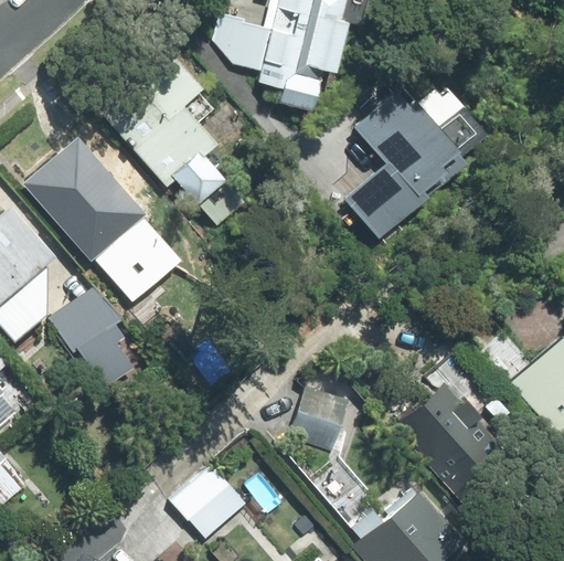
[(278,102),(311,109),(321,66),(337,71),(349,20),(341,18),(346,0),(278,0),(279,0),(277,0),(270,0),(265,25),(217,14),(206,61),(259,73),(257,84),(282,90),(278,102)]
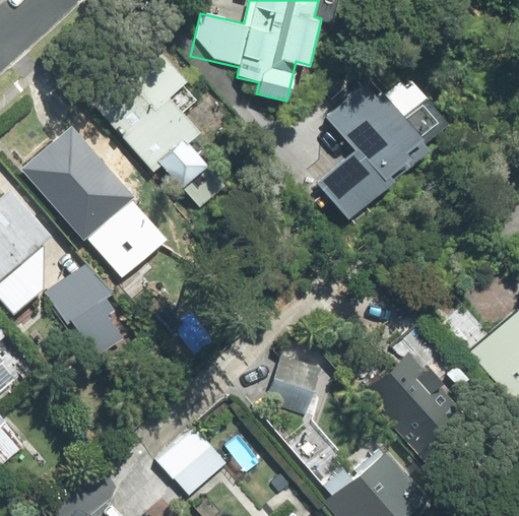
[(158,48),(93,107),(153,172),(160,165),(181,187),(208,163),(188,140),(200,129),(170,94),(187,79),(158,48)]
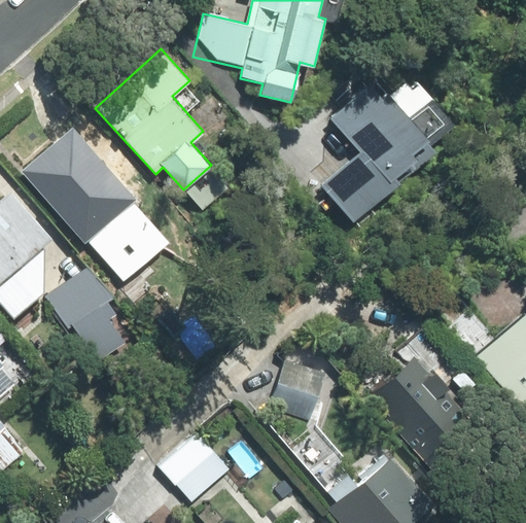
[(378,76),(329,118),(358,151),(319,185),(352,223),(416,168),(411,162),(417,157),(412,150),(429,135),(378,76)]
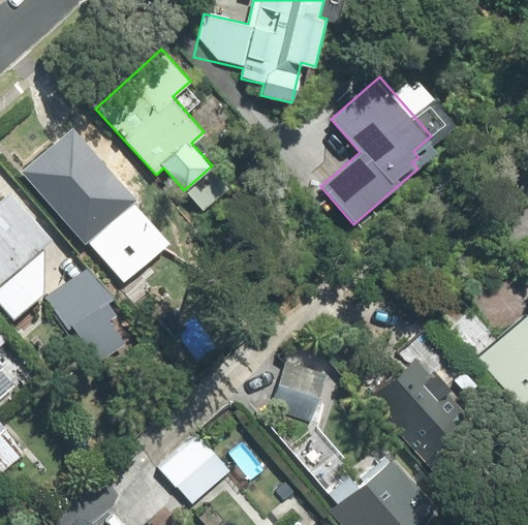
[(135,201),(72,128),(22,172),(85,244),(135,201)]
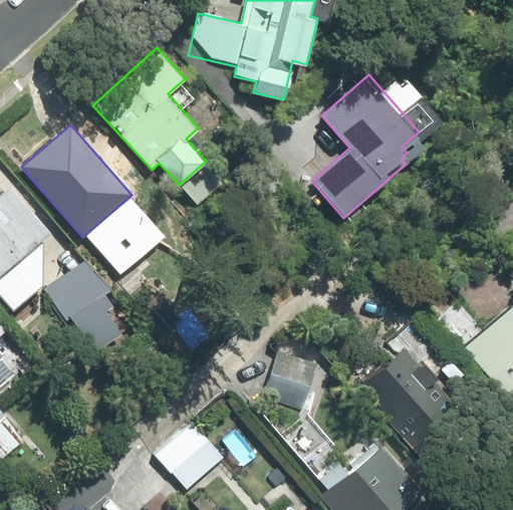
[(50,232),(10,186),(0,195),(0,297),(12,311),(43,284),(44,242),(42,239),(50,232)]
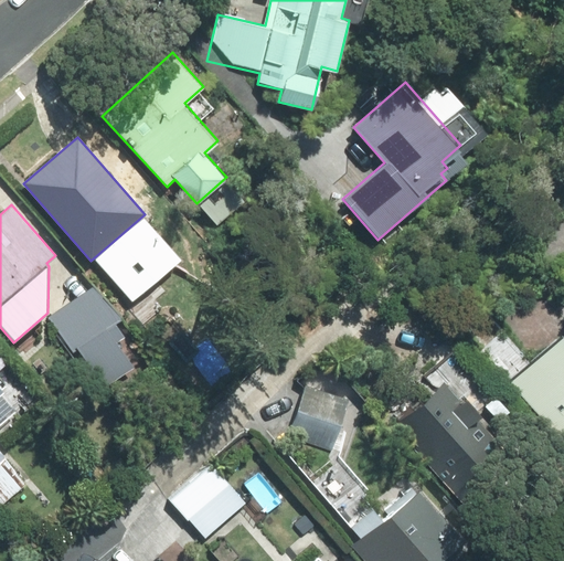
[(116,324),(124,319),(94,287),(60,311),(60,325),(55,328),(102,393),(136,369),(118,343),(126,338),(116,324)]
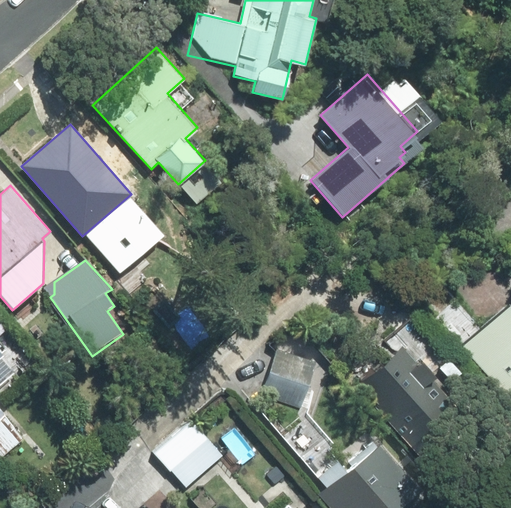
[(510,311),(466,352),(510,402),(510,311)]
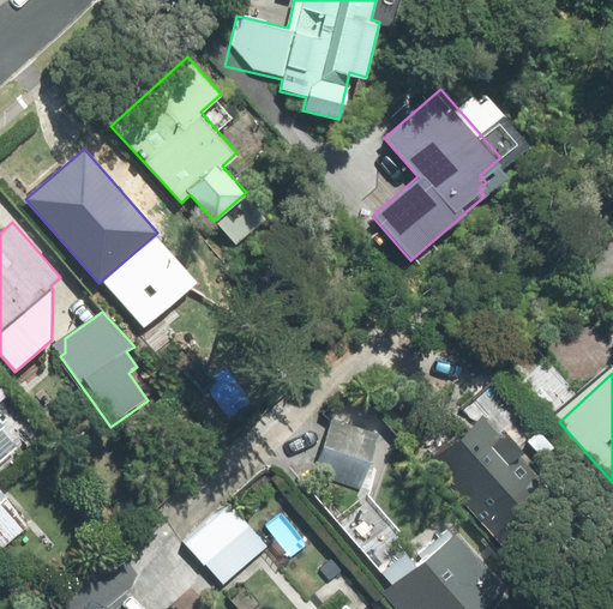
[(557,498),(481,414),(428,460),(505,544),(557,498)]
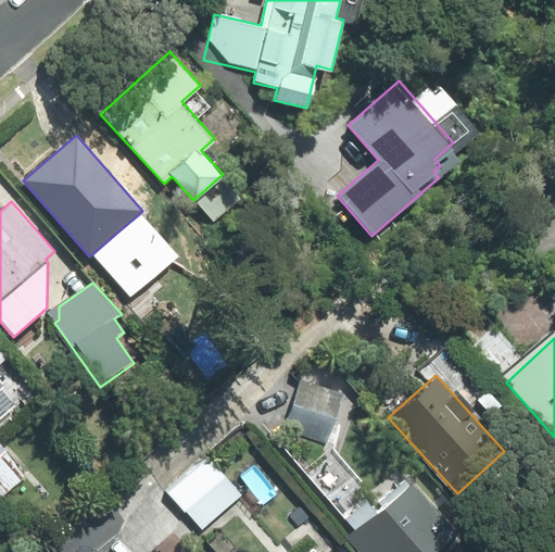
[(343,393),(300,380),(284,434),(327,447),(343,393)]
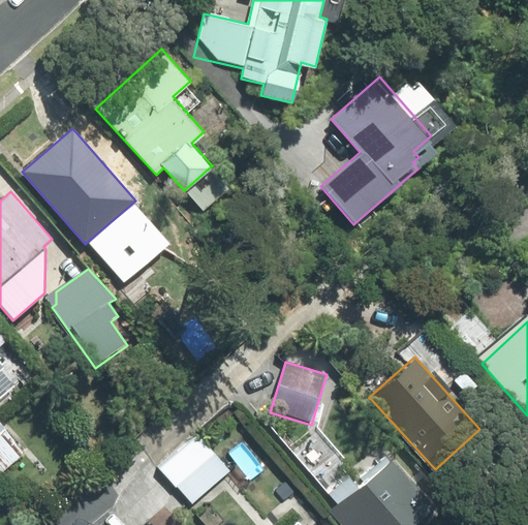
[(159,467),(192,505),(229,471),(196,434),(159,467)]
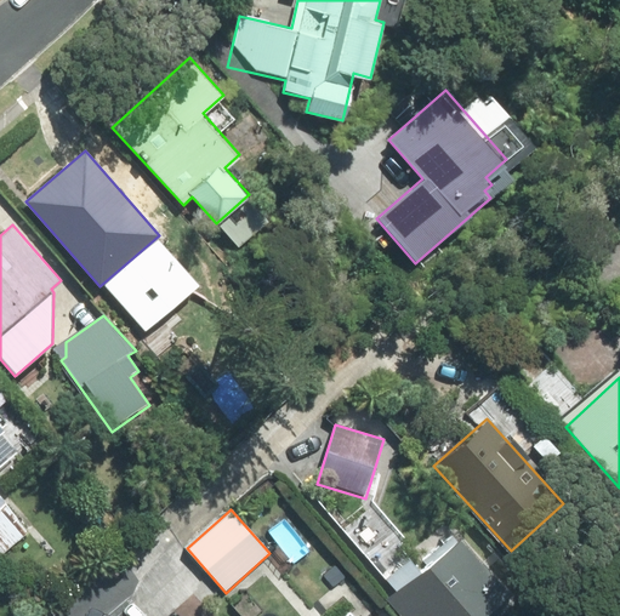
[(482,615),(510,593),(460,536),(393,594),(411,615),(482,615)]
